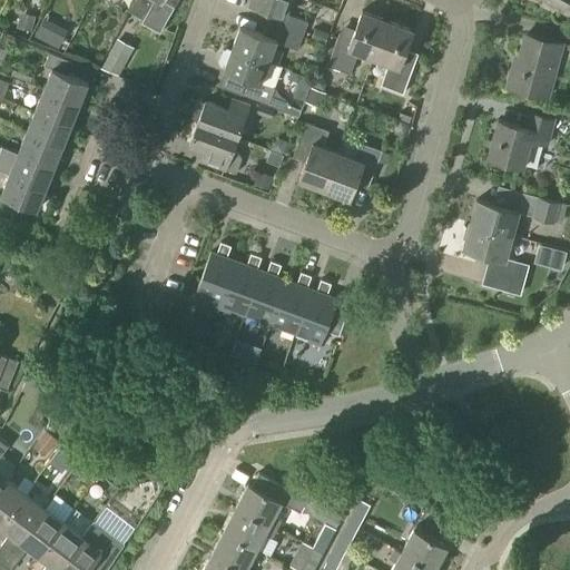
[(178,0),(134,0),(128,12),(140,18),(139,21),(160,33),(166,22),(178,0)]
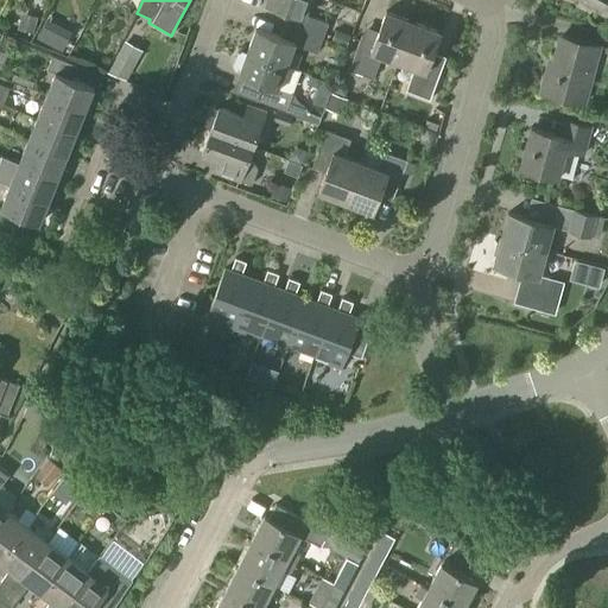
[(306,16),(311,0),(267,0),(267,2),(290,12),(286,24),(323,38),(328,24),(306,16)]
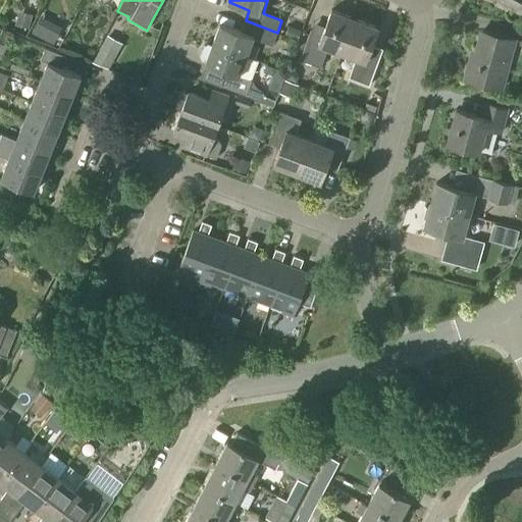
[(521,0),(497,0),(515,9),(520,0),(521,0)]
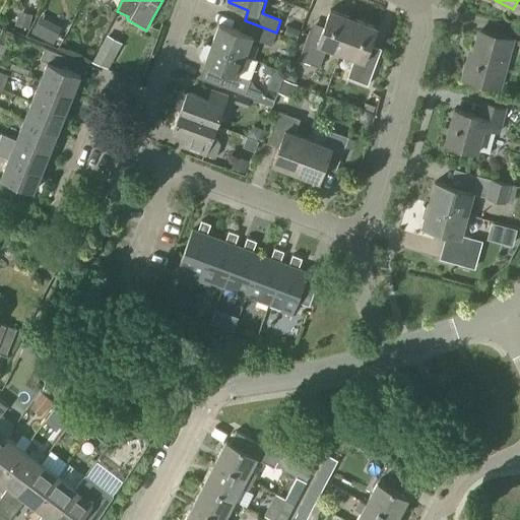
[(19,10),(14,24),(28,28),(33,14),(19,10)]
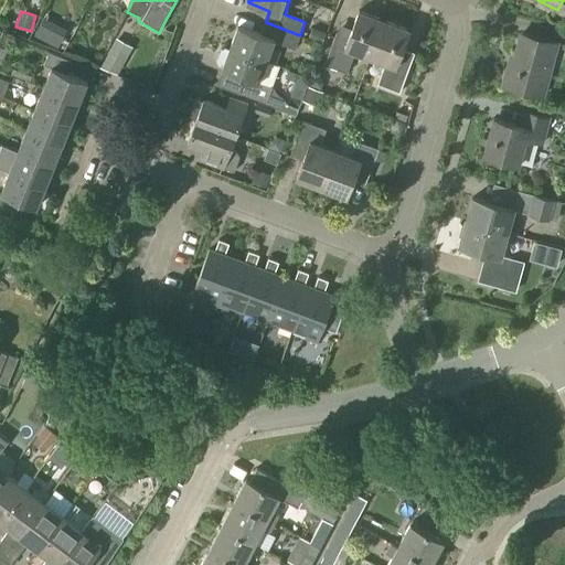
[(370,59),(384,21),(359,11),(352,29),(340,24),(324,65),(347,73),(354,53),(370,59)]
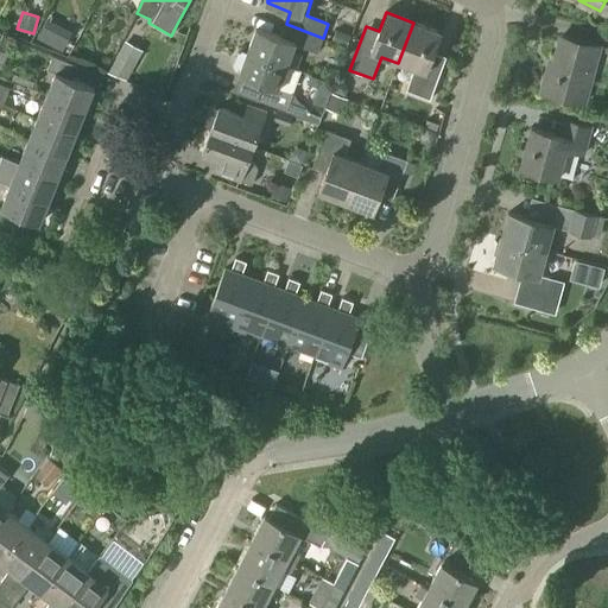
[(69,35),(43,21),(36,35),(61,49),(69,35)]
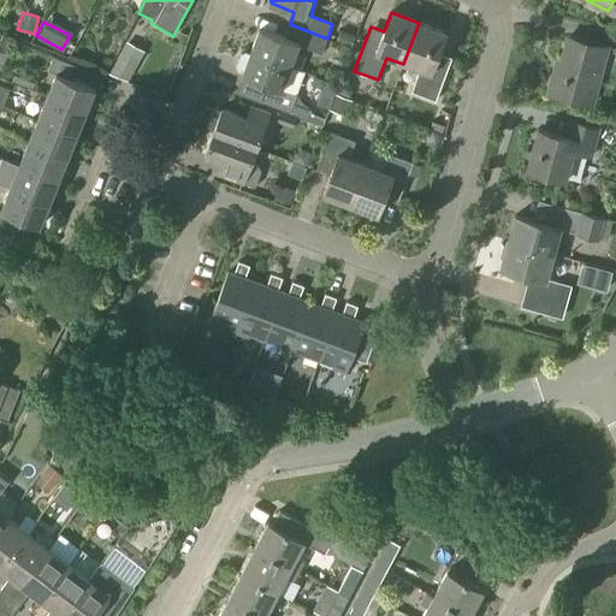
[(403,64),(419,70),(412,92),(436,101),(452,58),(439,53),(446,34),(419,23),(403,64)]
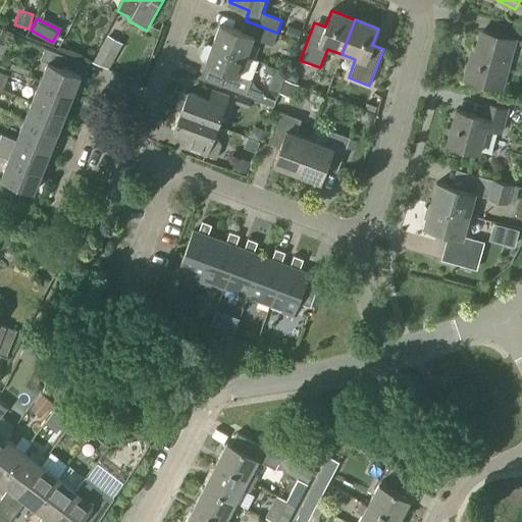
[(272,46),(277,33),(246,20),(242,32),(221,23),(214,43),(247,55),(254,39),(272,46)]
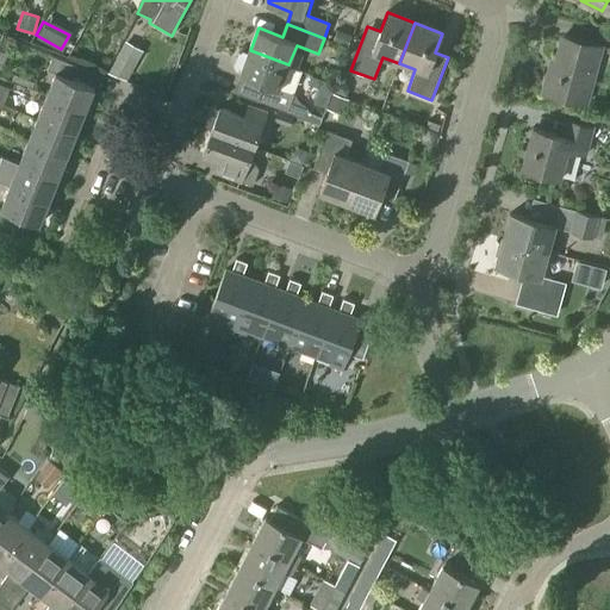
[(332,41),(332,42),(348,48),(348,47),(352,36),(337,30),(332,41)]
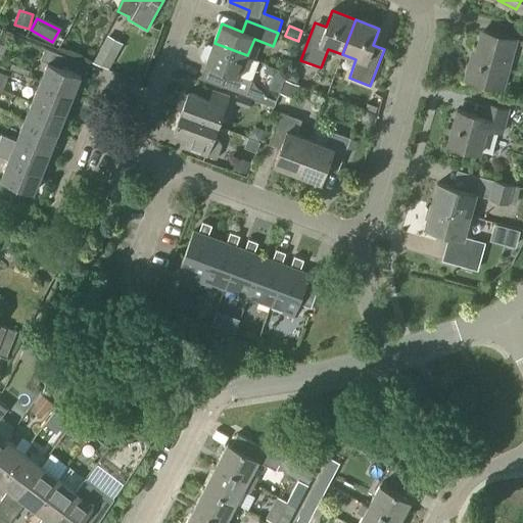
[(502,88),(515,40),(483,32),(476,60),(471,59),(466,78),(502,88)]
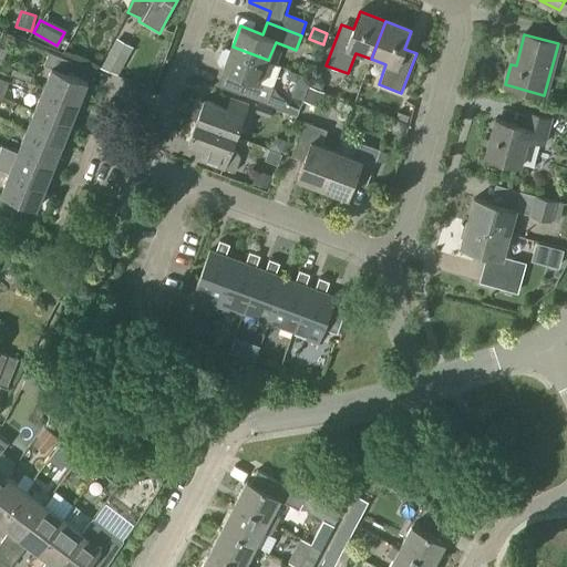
[(100,69),(119,75),(133,44),(116,35),(100,69)]
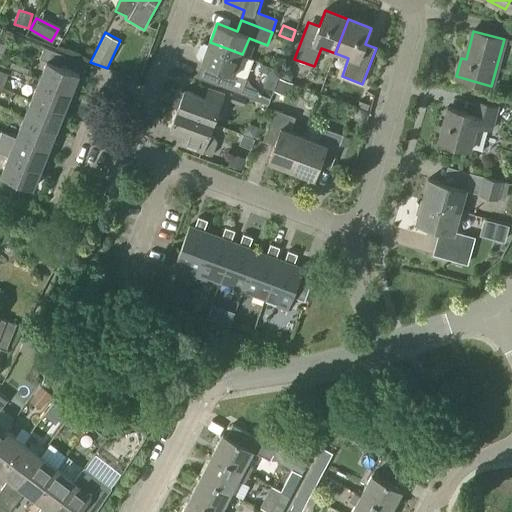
[(200,44),(196,55),(198,59),(201,61),(203,61),(222,69),(217,84),(234,90),(233,92),(247,97),(256,101),(259,94),(259,93),(250,85),(246,79),(253,60),(242,56),(242,54),(210,42),(209,44),(205,42),(200,44)]
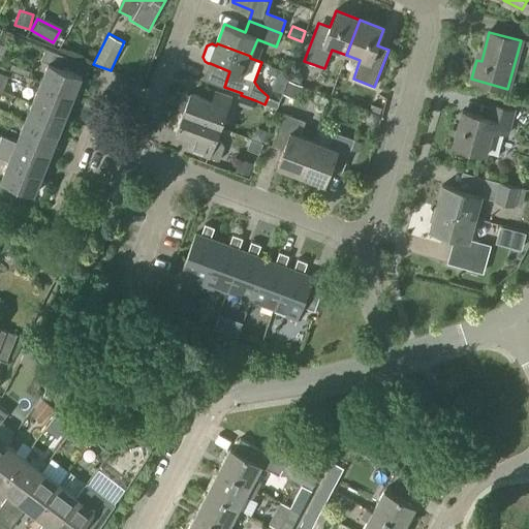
[(49,64),(40,83),(73,96),(82,76),(62,68),(67,58),(45,49),(40,61),(49,64)]
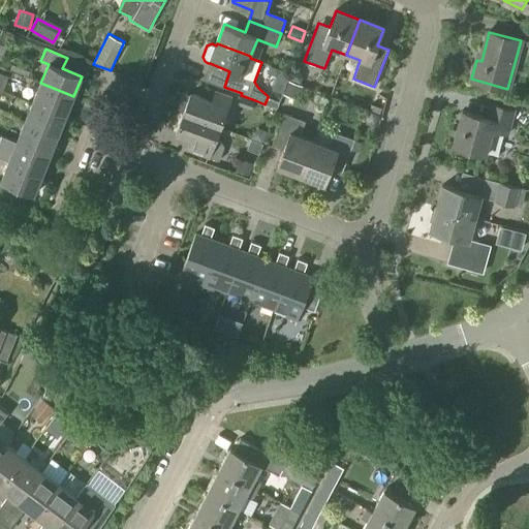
[(28,78),(31,68),(13,62),(9,70),(28,78)]
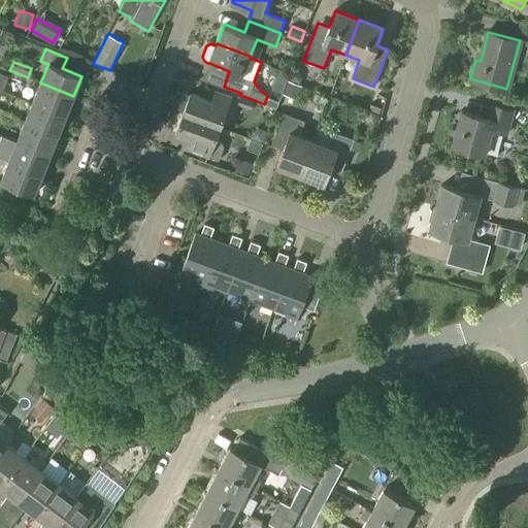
[(66,116),(73,96),(40,83),(33,102),(66,116)]
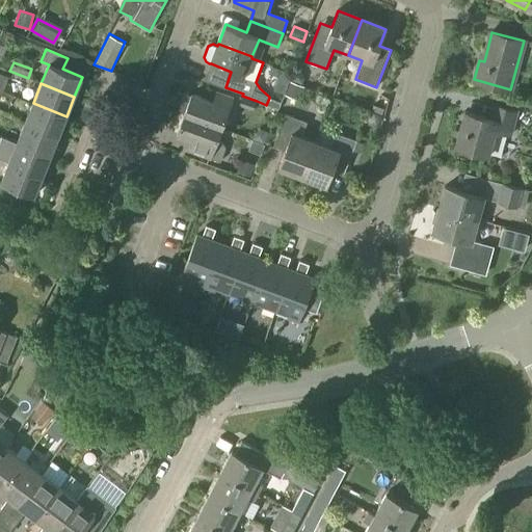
[(183,109),(186,110),(185,113),(222,128),(234,97),(218,90),(214,101),(192,92),(192,94),(189,92),(185,95),(181,106),(183,109)]
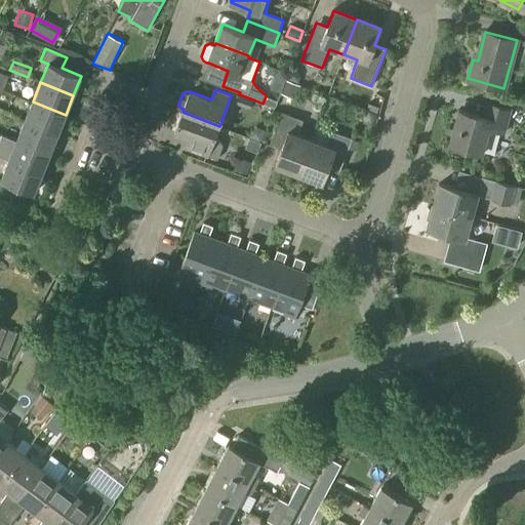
[(249,109),(253,99),(239,94),(236,105),(249,109)]
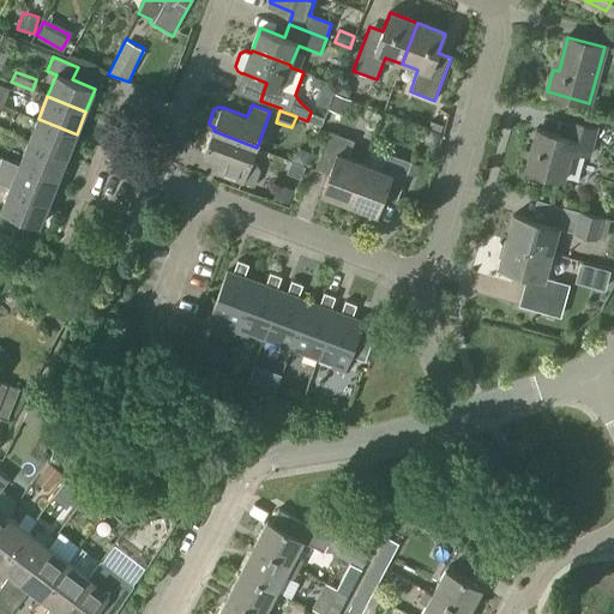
[(67,157),(77,134),(38,119),(29,142),(67,157)]
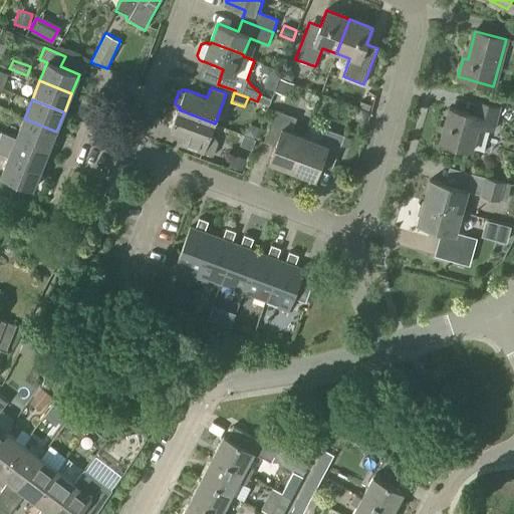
[(475,99),(471,112),(450,106),(441,140),(484,152),(490,131),(494,132),(501,106),(475,99)]
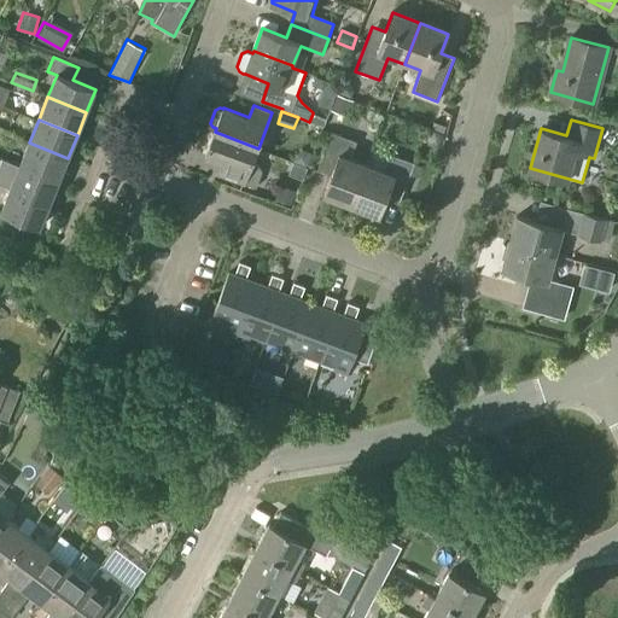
[(433,121),(431,129),(442,133),(445,126),(433,121)]
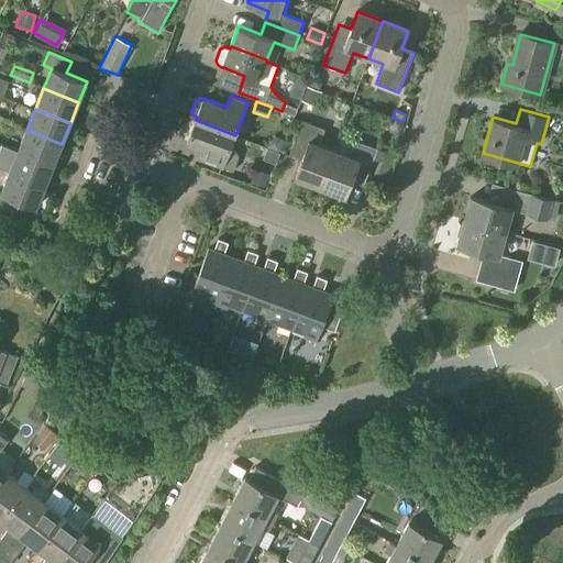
[(231,148),(235,135),(196,120),(188,140),(203,146),(199,158),(233,170),(239,156),(234,150),(231,148)]
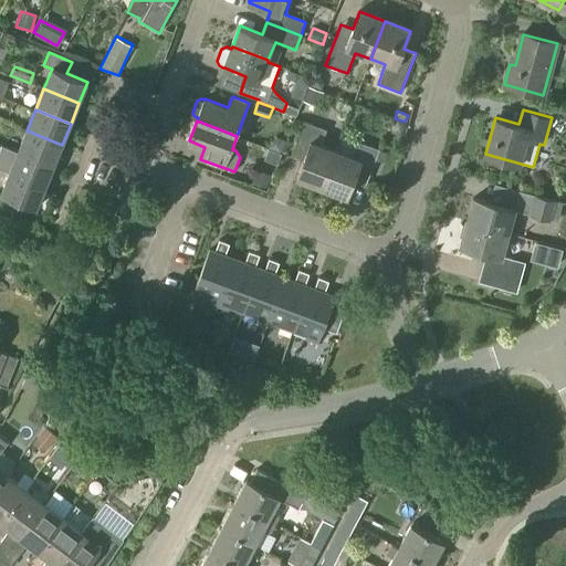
[(323,186),(337,148),(322,143),(326,130),(304,122),(291,156),(304,160),(297,177),(323,186)]
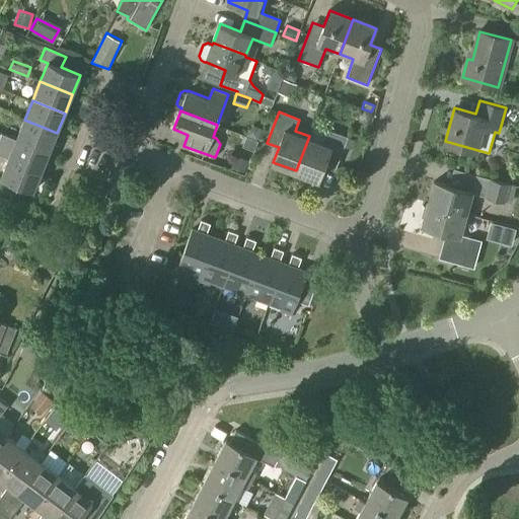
[(50,152),(57,133),(24,120),(16,139),(50,152)]
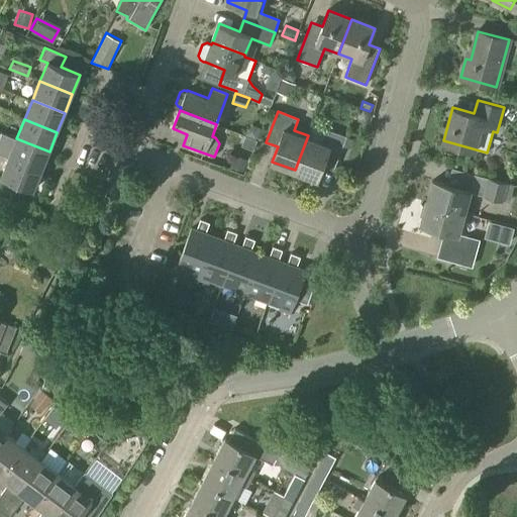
[(308,135),(295,170),(318,179),(323,165),(334,168),(346,136),(325,129),(321,140),(308,135)]
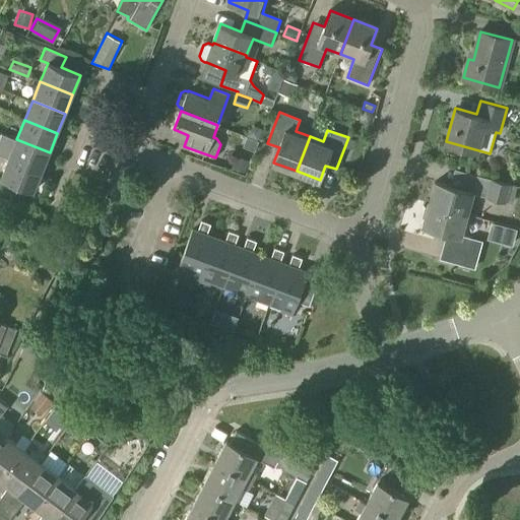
[(42,172),(50,152),(16,139),(9,158),(42,172)]
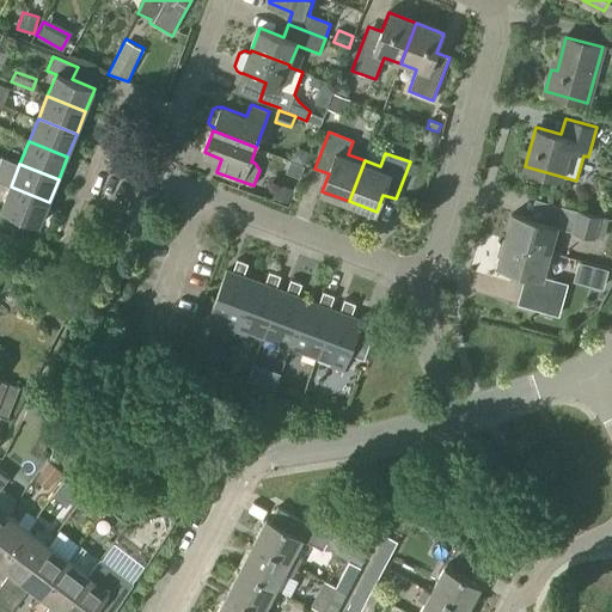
[(40,226),(49,202),(11,187),(1,210),(40,226)]
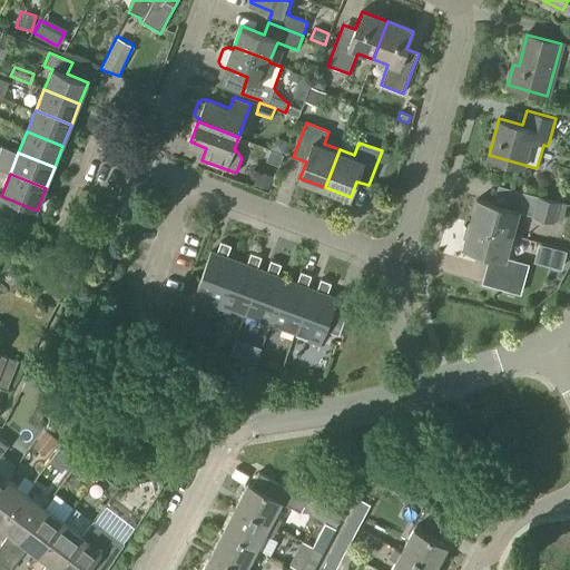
[(470,223),(511,234),(518,213),(553,224),(554,220),(561,223),(567,205),(512,189),(508,207),(477,198),(470,223)]
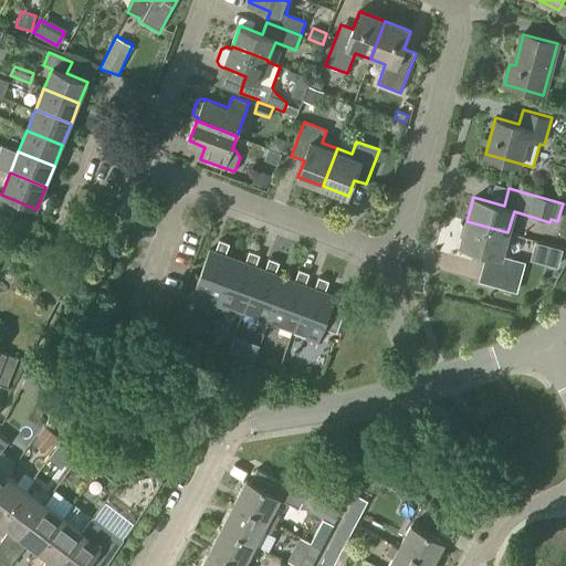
[(467,221),(460,244),(477,249),(475,254),(484,257),(489,258),(482,283),(504,289),(515,292),(523,262),(519,261),(501,255),(507,232),(467,221)]
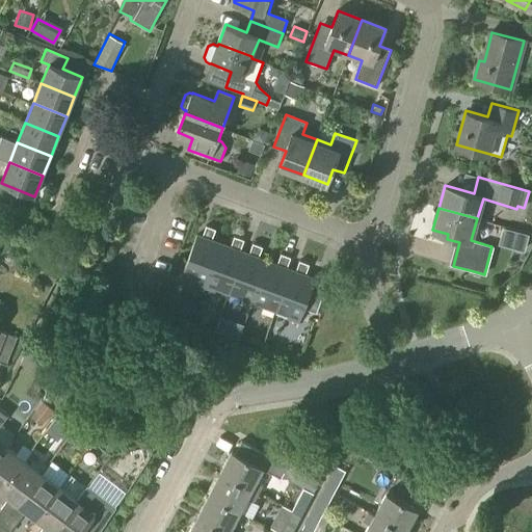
[(207,283),(222,242),(212,238),(216,230),(206,225),(203,235),(198,233),(183,274),(207,283)]
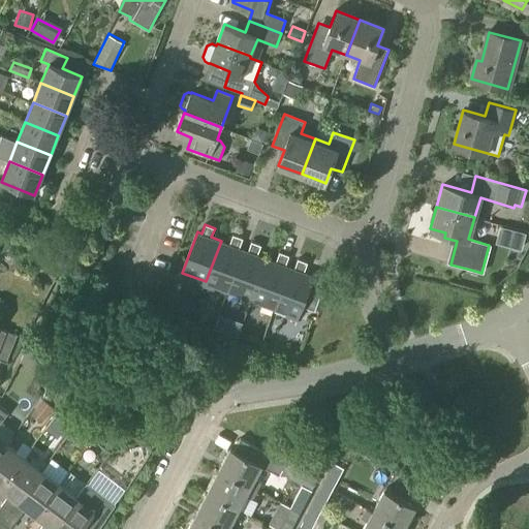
[(506,245),(510,228),(501,226),(497,242),(506,245)]
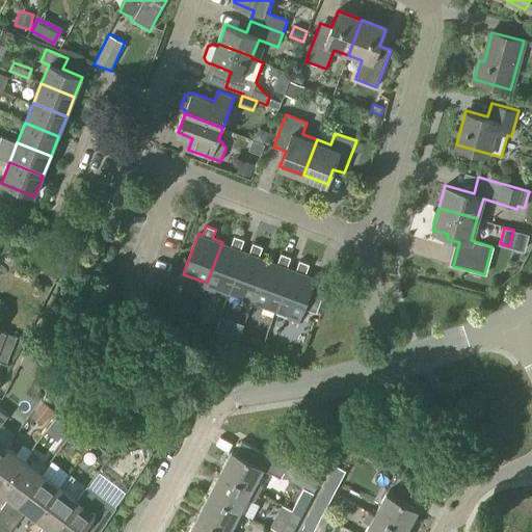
[(231,291),(245,250),(241,249),(244,240),(234,237),(231,245),(222,242),(207,283),(231,291)]
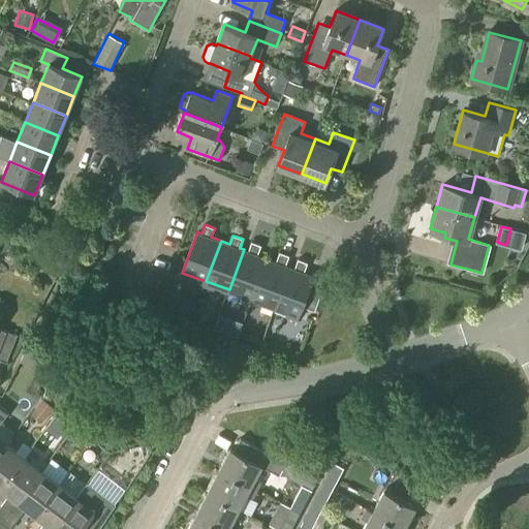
[(252,299),(268,257),(258,254),(261,246),(251,242),(248,251),(244,249),(229,289),(252,299)]
